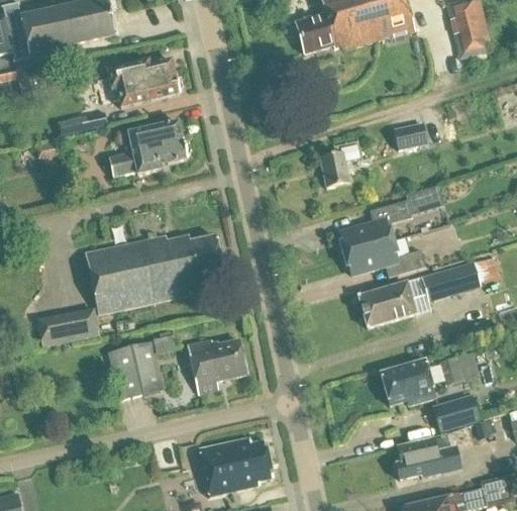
[(17,3),(3,6),(5,14),(0,15),(0,53),(13,50),(15,60),(29,58),(28,55),(115,34),(112,18),(111,14),(110,11),(108,0),(89,0),(19,15),(17,3)]
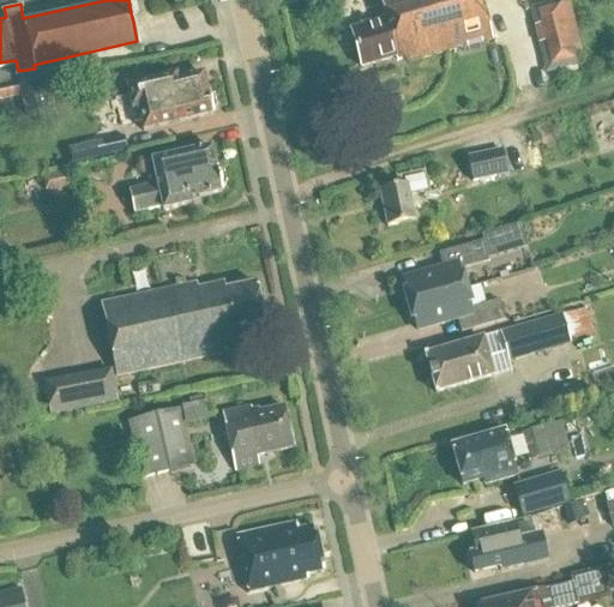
[(493,35),(482,0),(380,0),(385,16),(350,26),(361,62),(396,53),(396,58),(397,56),(407,53),(408,58),(493,35)]
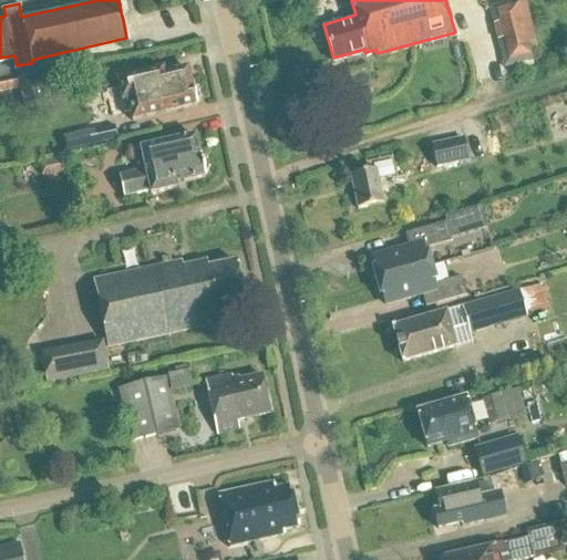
[(506,58),(532,51),(537,50),(524,0),(521,0),(494,8),(506,58)]
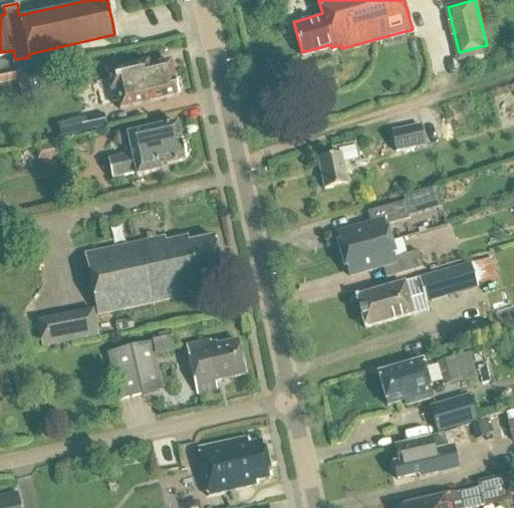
[(59,59),(44,62),(16,68),(22,92),(49,86),(64,83),(59,59)]
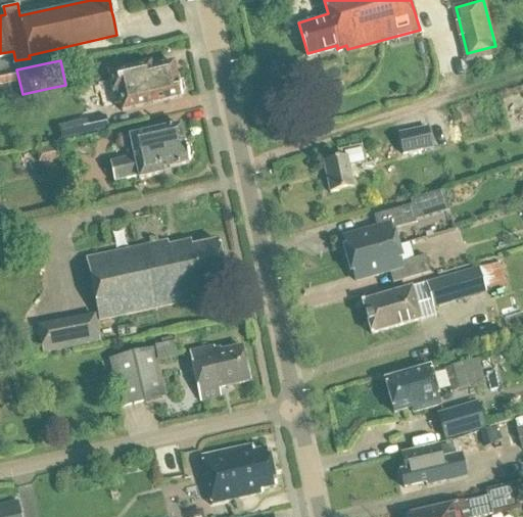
[(117,89),(120,99),(122,108),(181,94),(181,93),(184,91),(185,91),(182,80),(181,80),(178,79),(173,60),(151,65),(150,60),(108,69),(112,90),(117,89)]
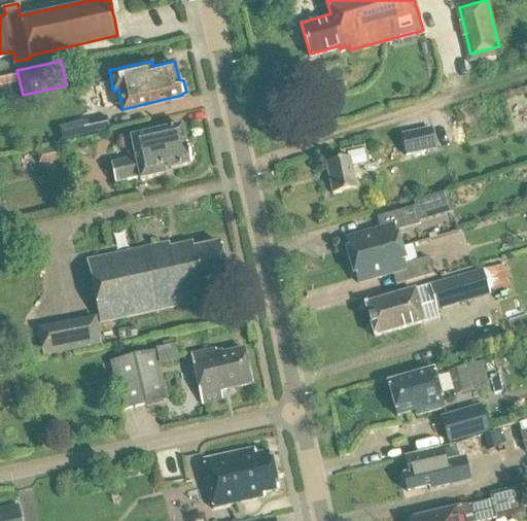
[(106,112),(82,117),(84,131),(109,126),(106,112)]
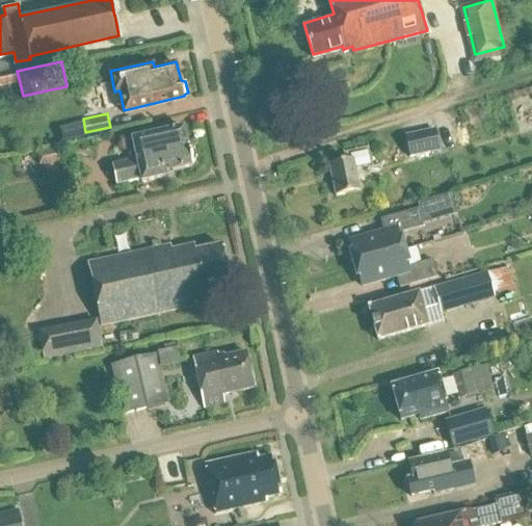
[(187,145),(183,125),(131,136),(136,157),(111,162),(115,182),(140,176),(141,179),(165,174),(164,169),(192,163),(192,162),(195,157),(193,149),(188,146),(188,145),(187,145)]
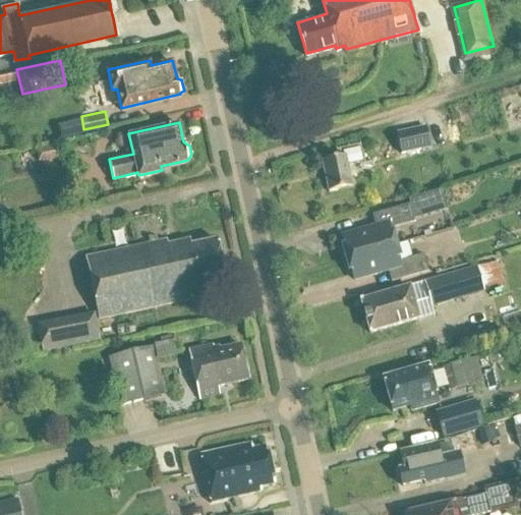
[(414,124),(397,128),(402,150),(418,147),(414,124)]
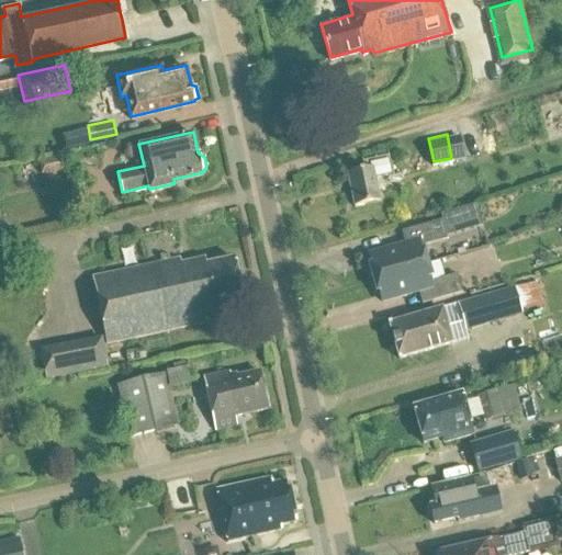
[(46,166),(67,162),(65,145),(44,148),(46,166)]
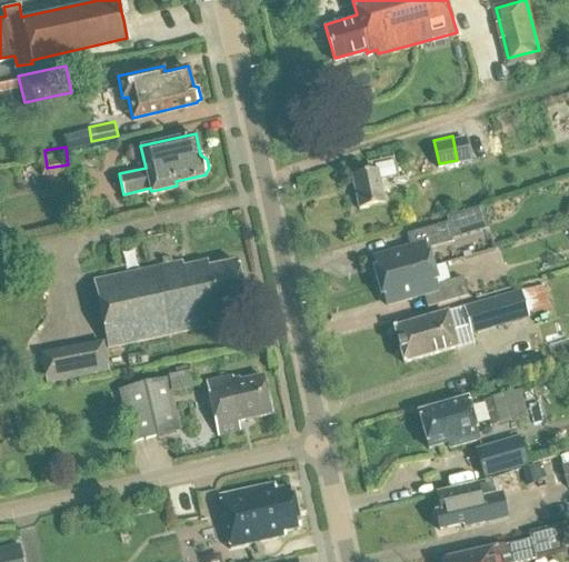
[(395,173),(391,158),(375,162),(376,167),(351,172),(359,207),(385,201),(379,177),(395,173)]
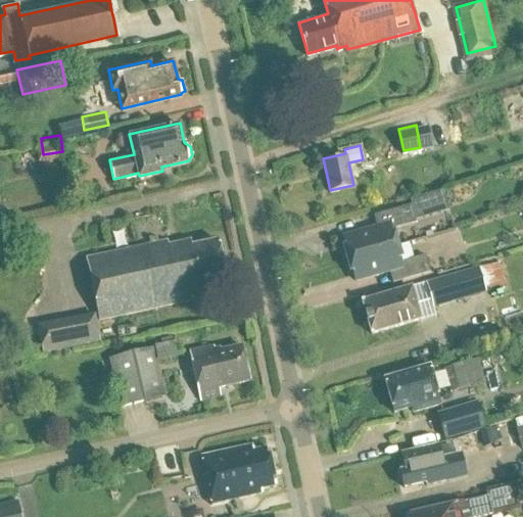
[(343,246),(346,256),(397,241),(394,232),(392,232),(390,227),(416,220),(413,207),(423,204),(422,199),(373,213),(377,225),(343,234),(346,245),(343,246)]
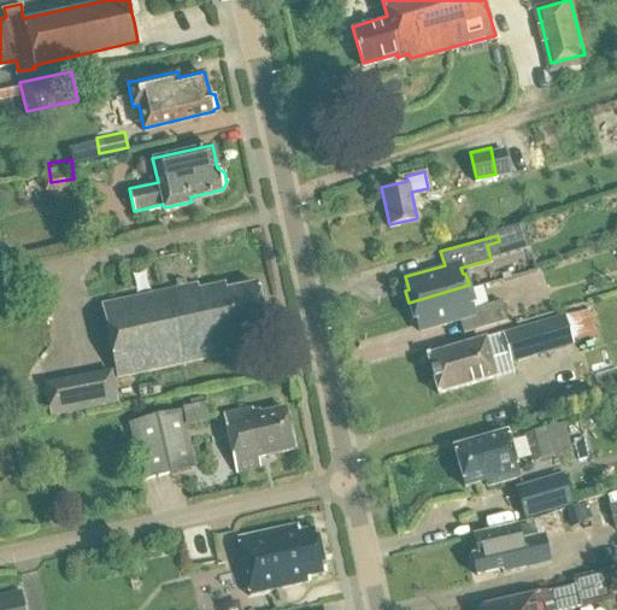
[(117,374),(125,371),(239,349),(236,334),(268,327),(258,281),(225,288),(224,281),(198,287),(197,281),(101,301),(117,374)]
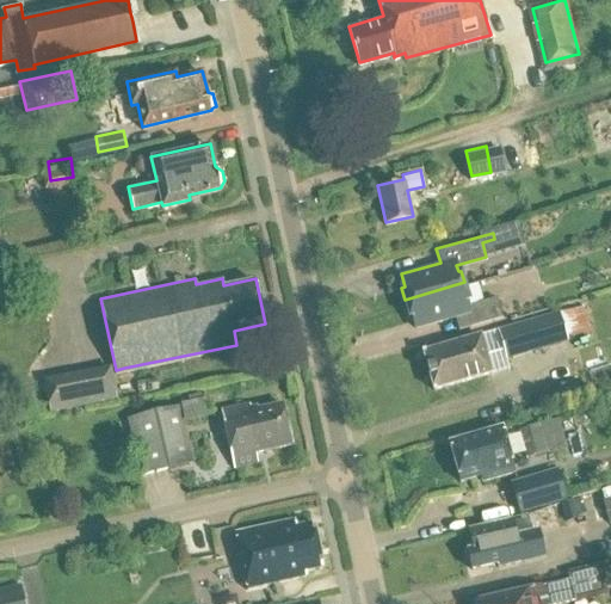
[(464,282),(405,300),(408,313),(412,312),(415,325),(455,314),(458,327),(503,315),(497,295),(467,303),(466,297),(468,296),(464,282)]
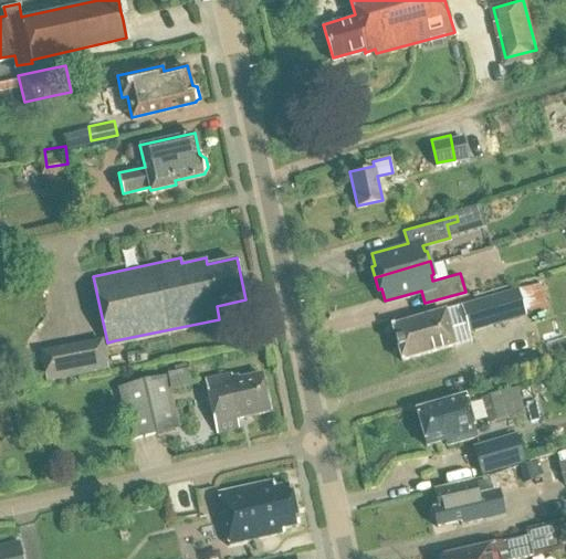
[(520,284),(462,302),(469,329),(491,323),(527,313),(526,309),(521,286),(520,284)]
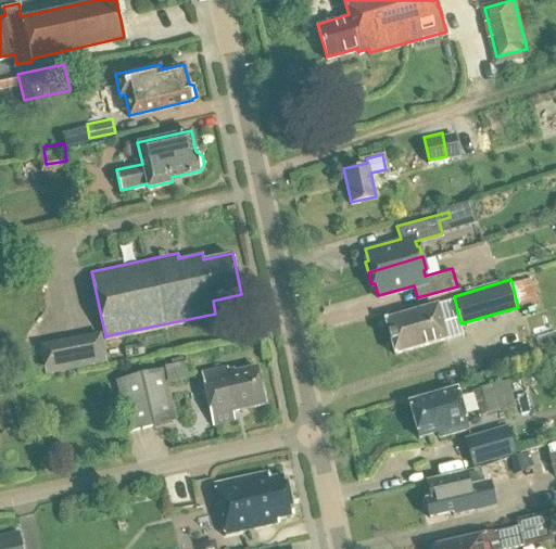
[(446,336),(437,303),(384,318),(394,352),(446,336)]
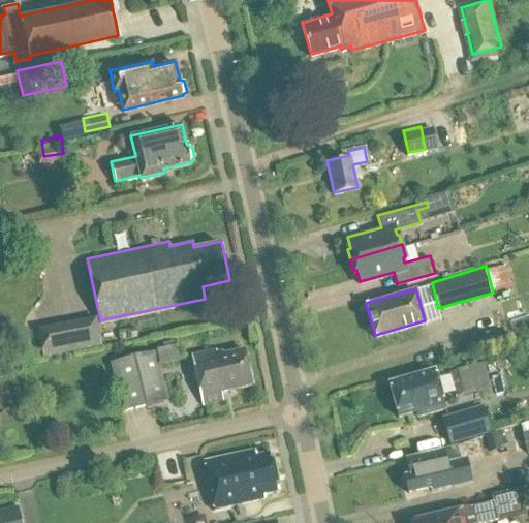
[(100,342),(94,315),(56,322),(38,327),(44,352),(61,349),(61,350),(100,342)]
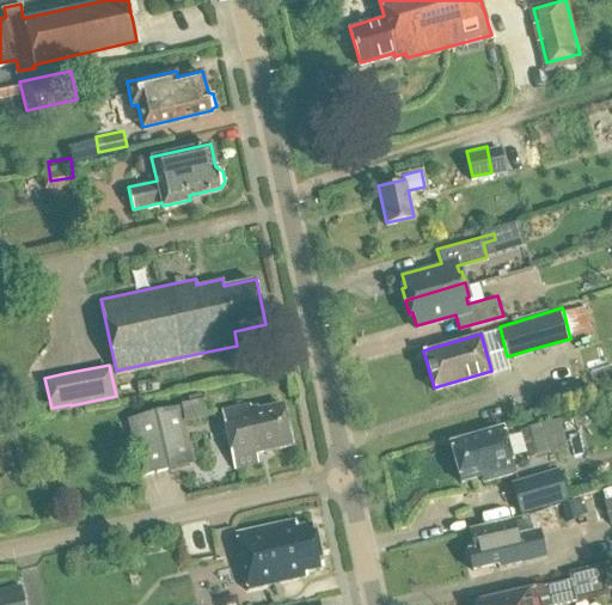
[(514,387),(520,408),(534,404),(530,384),(514,387)]
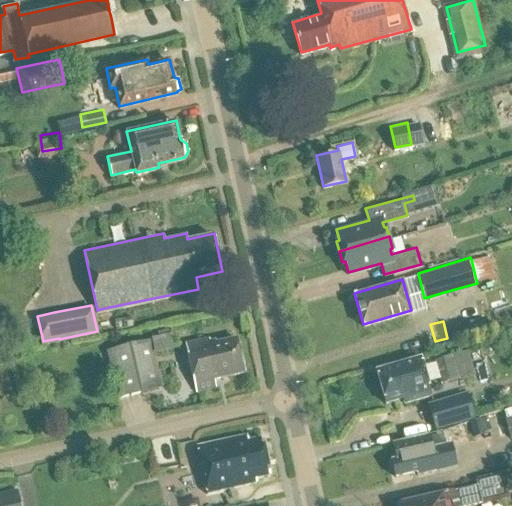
[(175,330),(153,335),(155,350),(179,346),(175,330)]
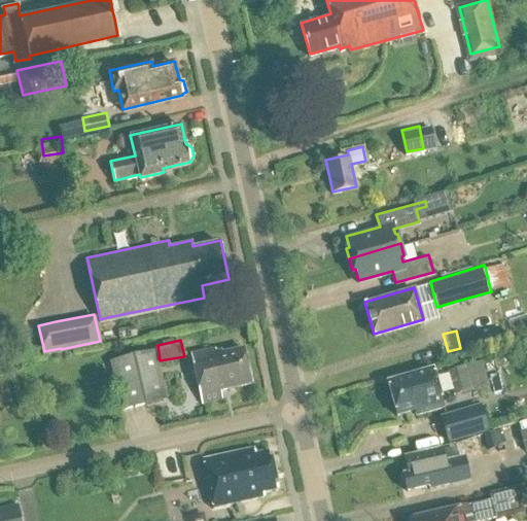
[(220,388),(251,381),(243,346),(221,351),(220,348),(215,349),(215,347),(215,346),(190,351),(202,401),(222,396),(220,388)]
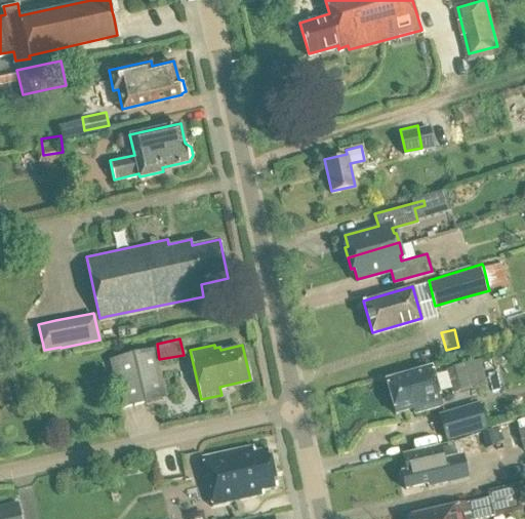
[(155,346),(109,357),(120,406),(167,396),(155,346)]
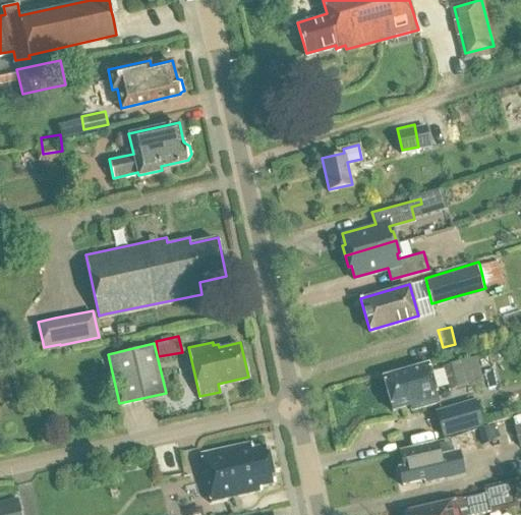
[(466,357),(443,363),(449,387),(471,381),(466,357)]
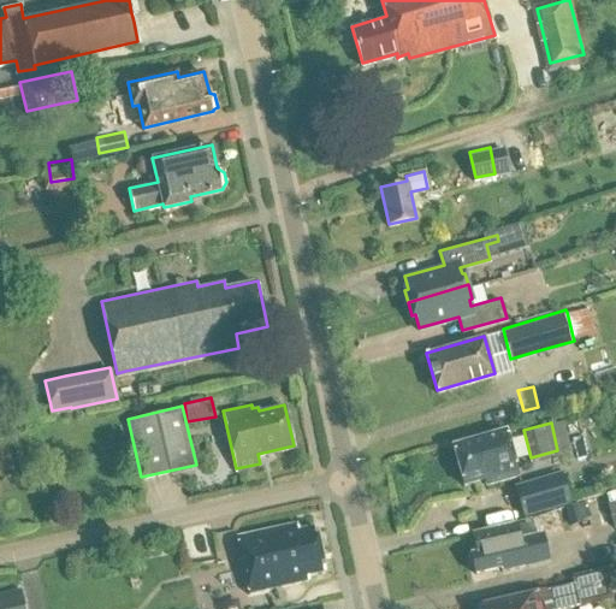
[(519,473),(505,429),(452,443),(463,483),(485,477),(486,483),(519,473)]
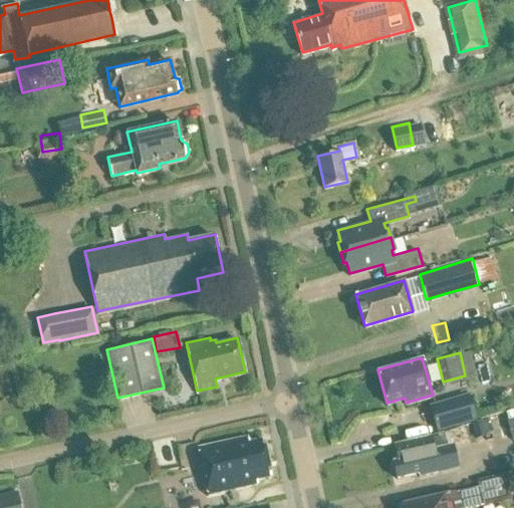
[(430,408),(438,431),(469,420),(476,418),(468,395),(430,408)]
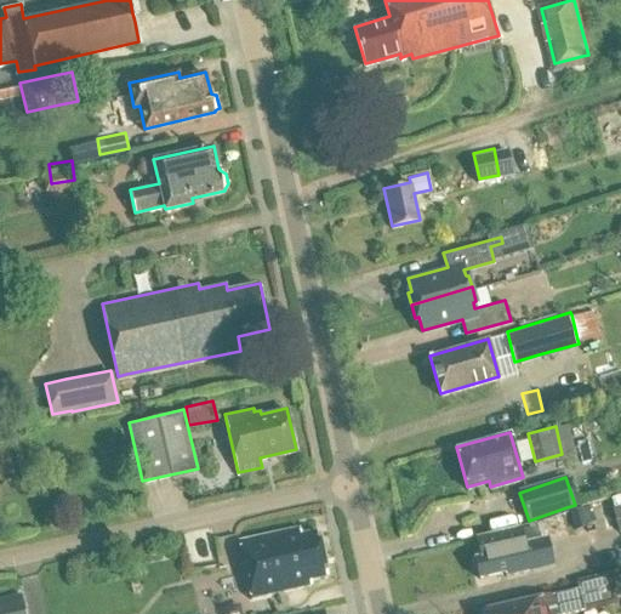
[(582,505),(569,510),(574,527),(588,522),(582,505)]
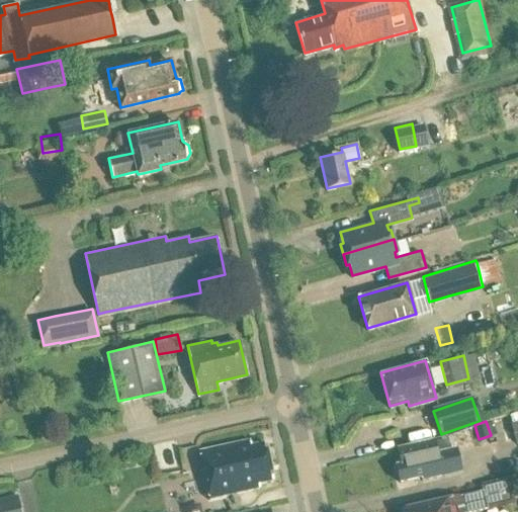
[(400,462),(396,463),(400,480),(421,476),(422,479),(438,475),(437,468),(455,464),(451,448),(436,452),(433,437),(397,446),(400,462)]
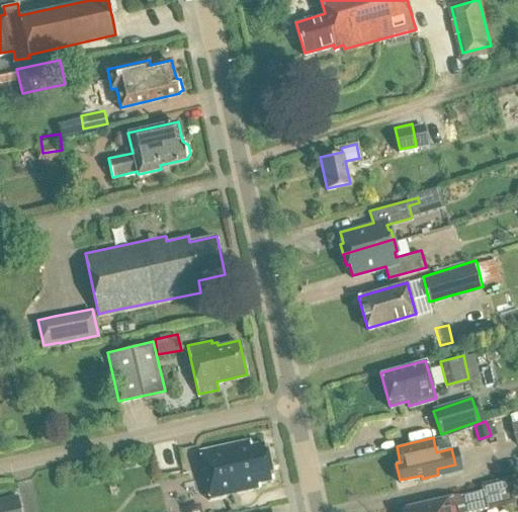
[(186,438),(161,444),(167,470),(192,463),(186,438)]
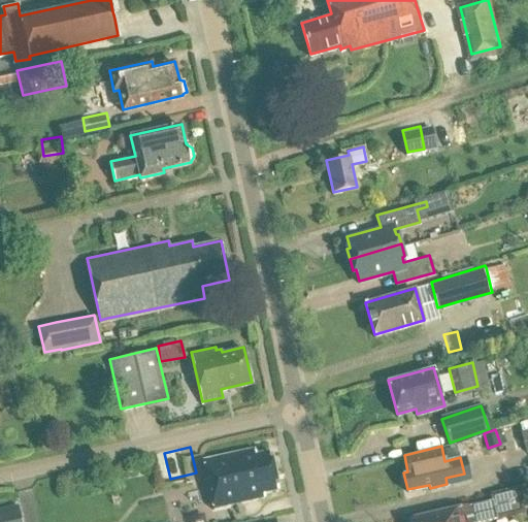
[(209,489),(212,507),(213,508),(215,507),(265,495),(264,491),(278,488),(270,450),(256,453),(255,447),(202,458),(209,489)]
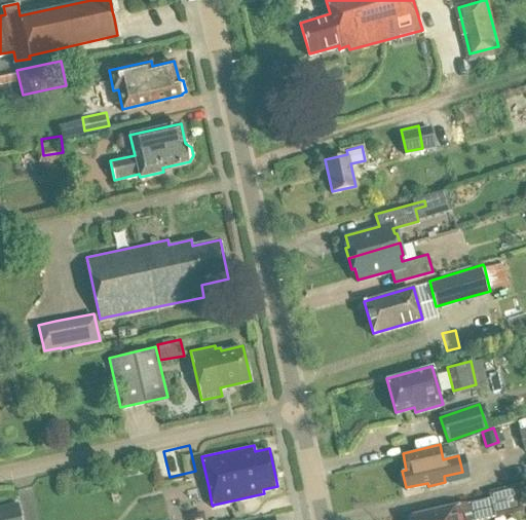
[(465,503),(412,515),(413,519),(468,519),(494,514),(519,508),(515,486),(489,492),(490,497),(465,503)]
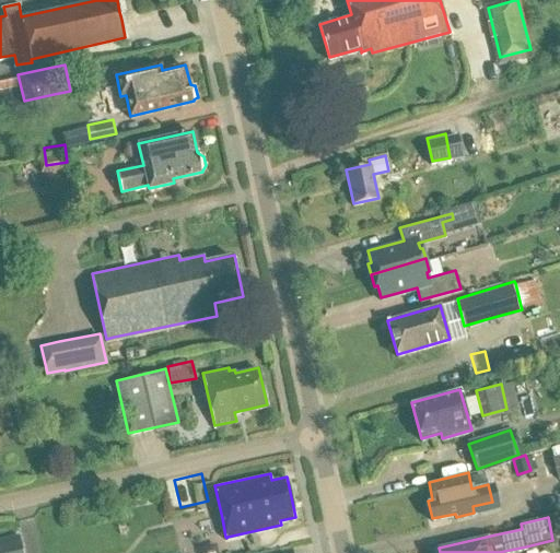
[(23,552),(19,531),(0,536),(0,552),(23,552)]
